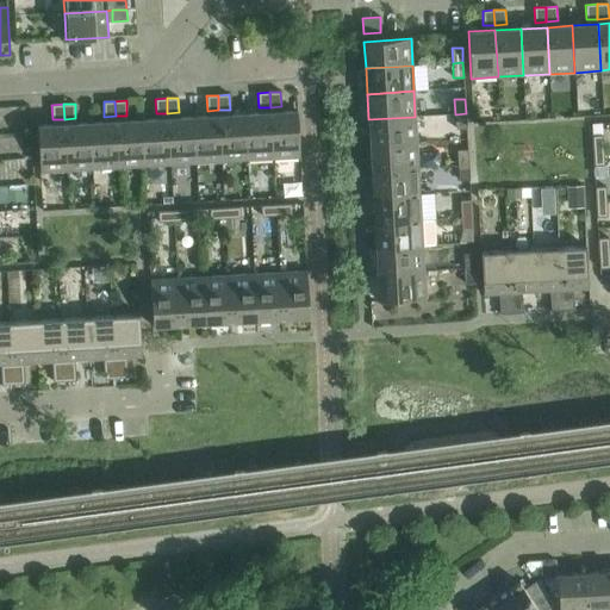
[(297,111),(271,112),(273,159),(300,157),(297,111)]
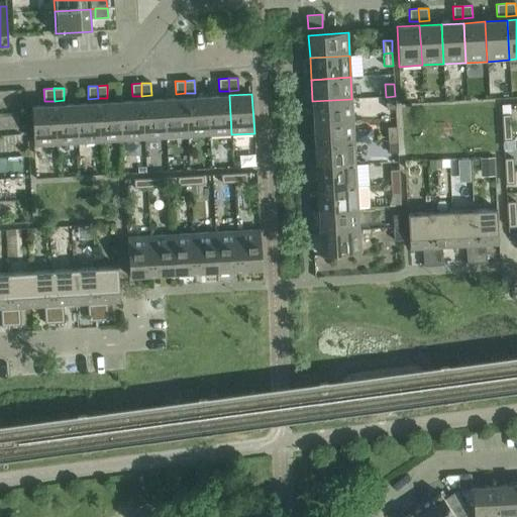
[(229,95),(207,96),(210,136),(231,134),(229,95)]
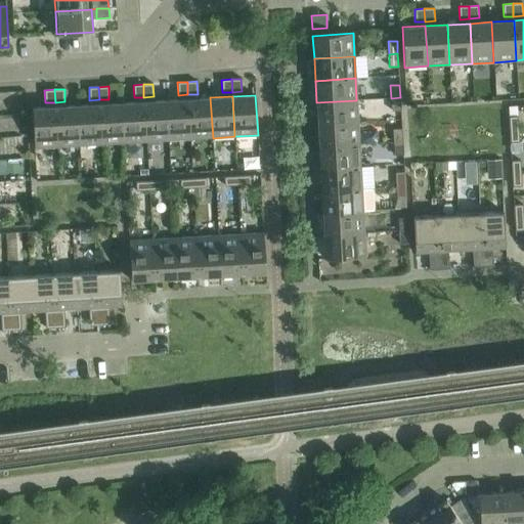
[(210,97),(188,98),(190,139),(213,138),(210,97)]
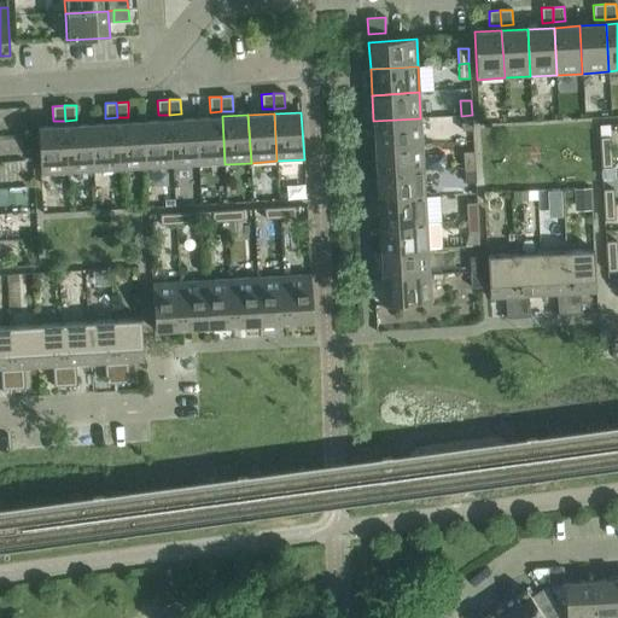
[(472,115),(461,116),(462,130),(473,130),(472,115)]
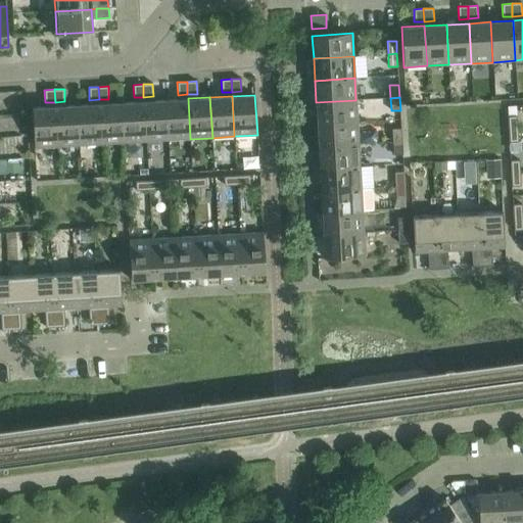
[(188,98),(165,100),(168,140),(190,139),(188,98)]
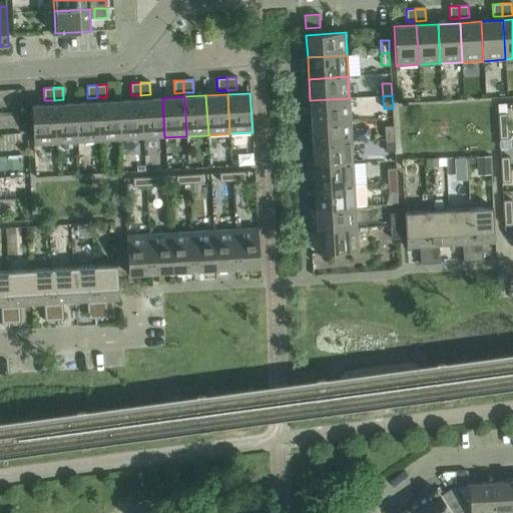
[(162,98),(141,99),(143,138),(164,137),(162,98)]
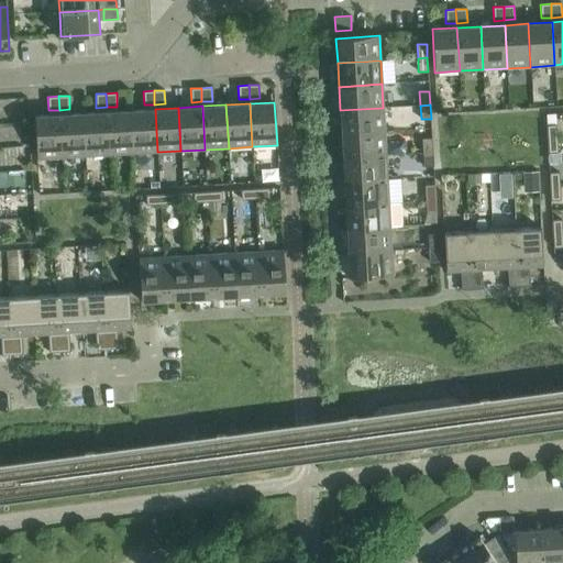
[(383,108),(340,110),(341,134),(385,131),(383,108)]
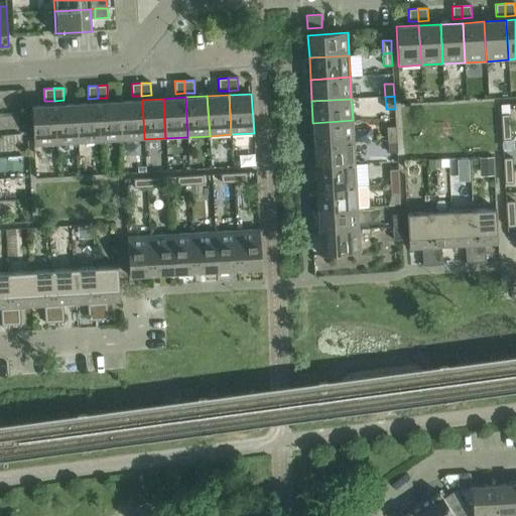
[(142,100),(120,101),(122,141),(144,139),(142,100)]
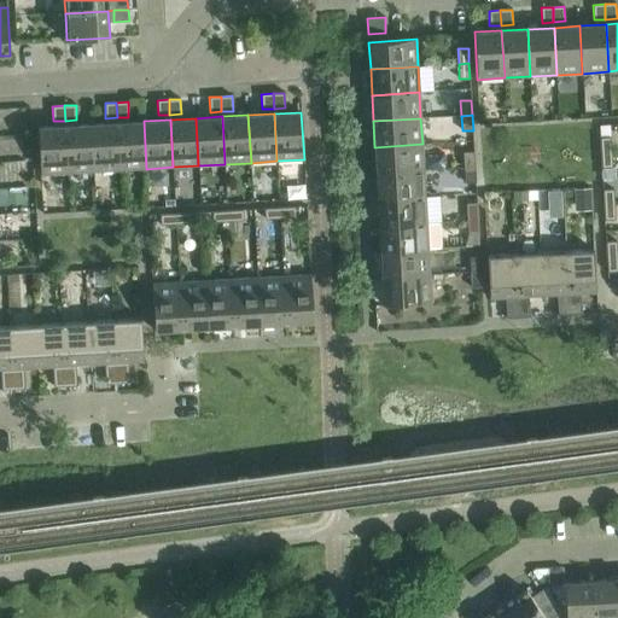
[(144,121),(117,123),(120,170),(146,169),(144,121)]
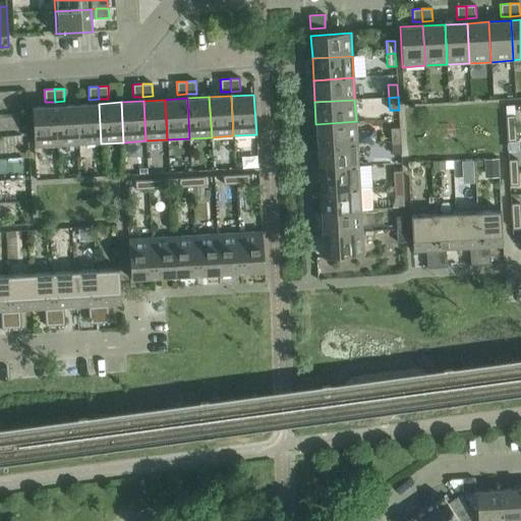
[(99,104),(77,105),(79,145),(101,143),(99,104)]
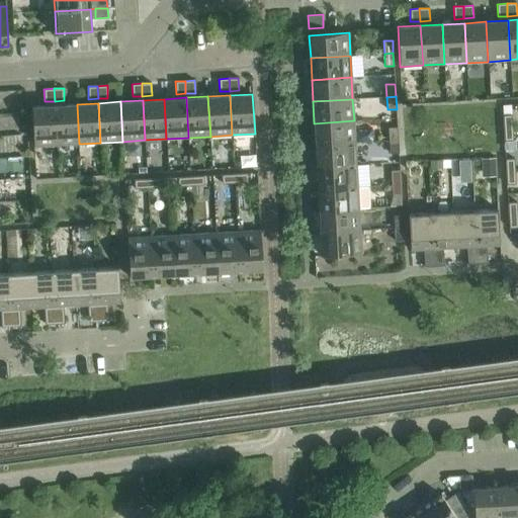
[(77,104),(55,105),(57,145),(79,144),(77,104)]
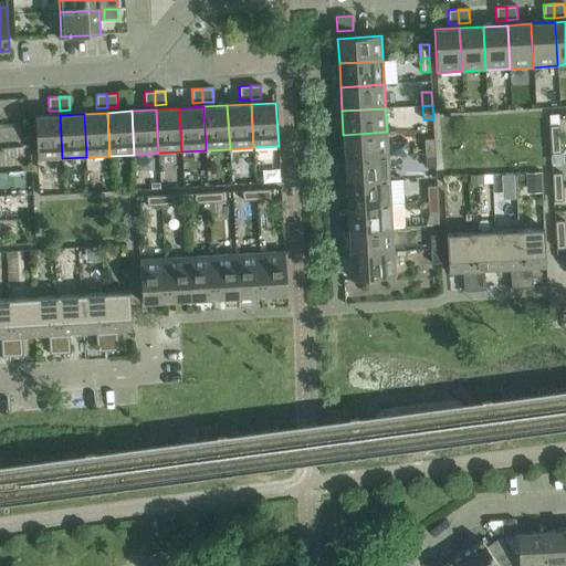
[(38,160),(62,158),(60,115),(34,116),(38,160)]
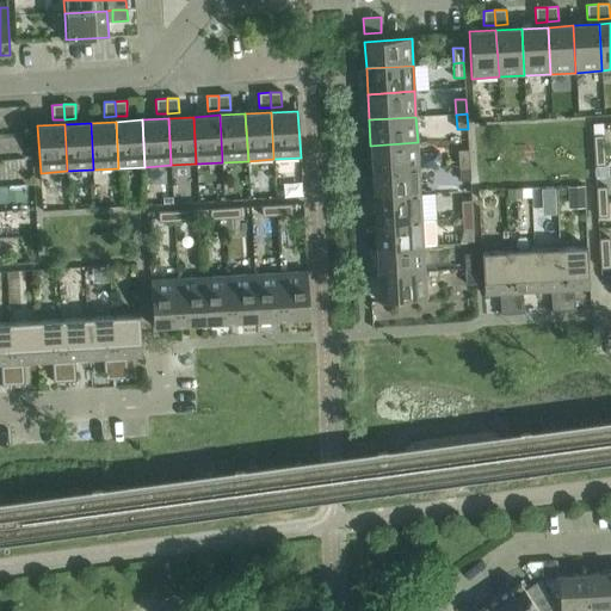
[(593,136),(593,152),(604,150),(604,136),(593,136)]
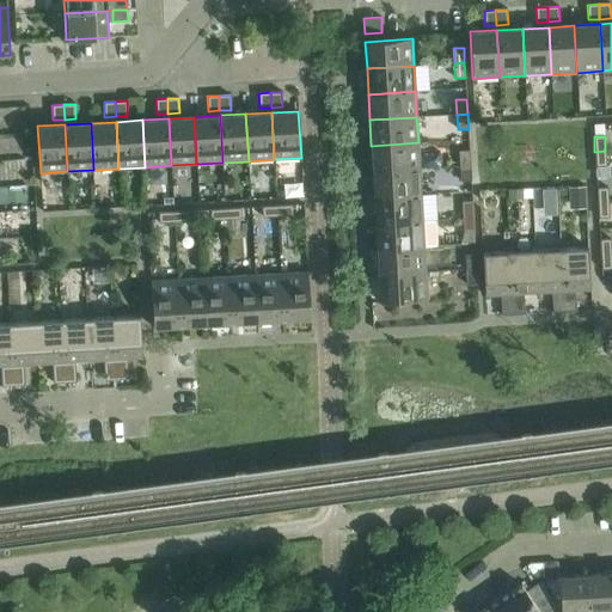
[(418,142),(371,146),(373,171),(420,169),(418,142)]
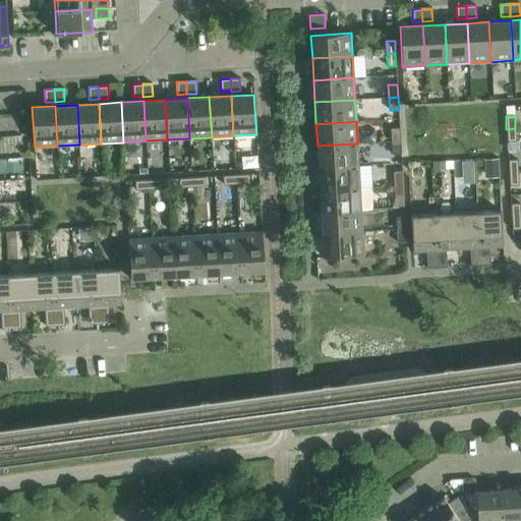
[(391,128),(392,141),(400,140),(400,128),(391,128)]
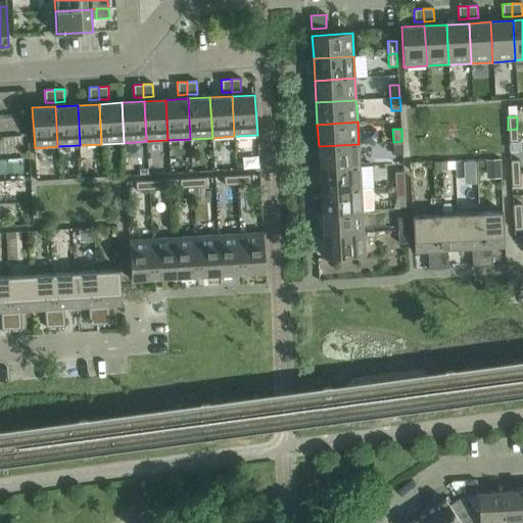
[(517,129),(508,130),(509,142),(518,142),(517,129)]
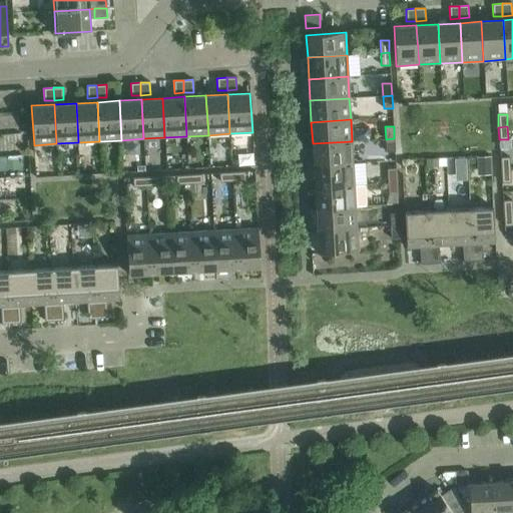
[(394,138),(386,139),(386,152),(395,151),(394,138)]
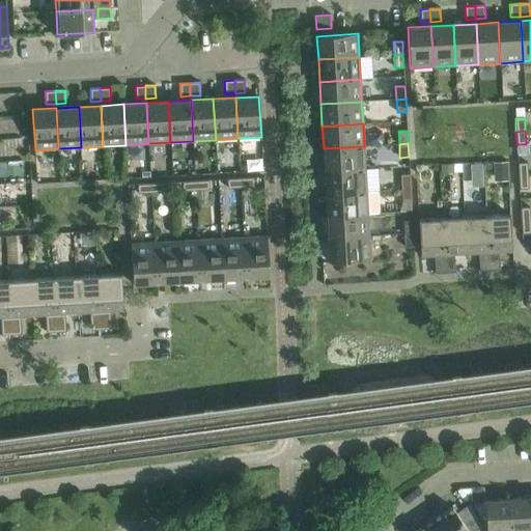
[(364,146),(324,148),(325,171),(365,169),(364,146)]
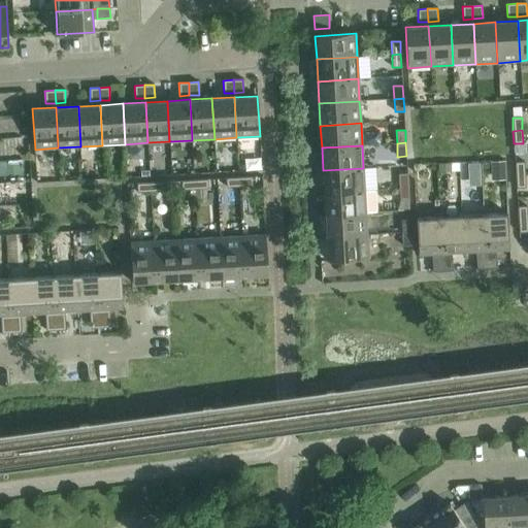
[(504,160),(490,160),(491,171),(505,171),(504,160)]
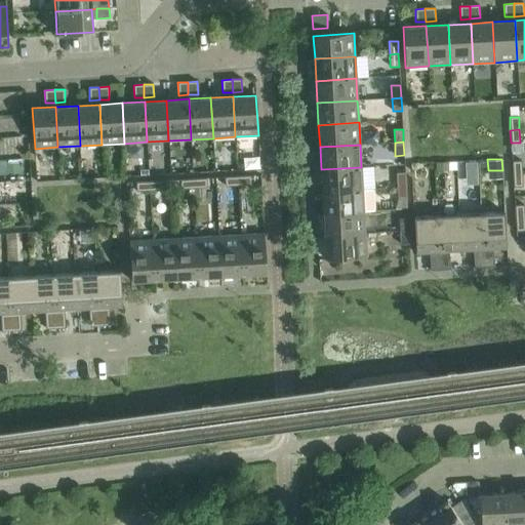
[(477,160),(465,160),(466,171),(478,171),(477,160)]
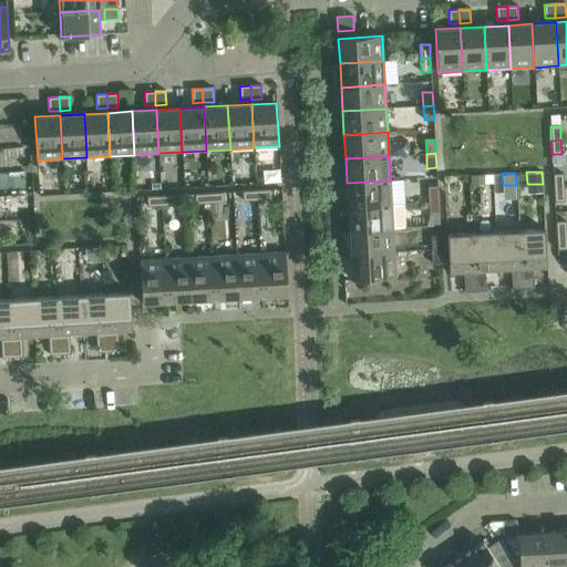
[(484,174),(471,175),(471,185),(484,185),(484,174)]
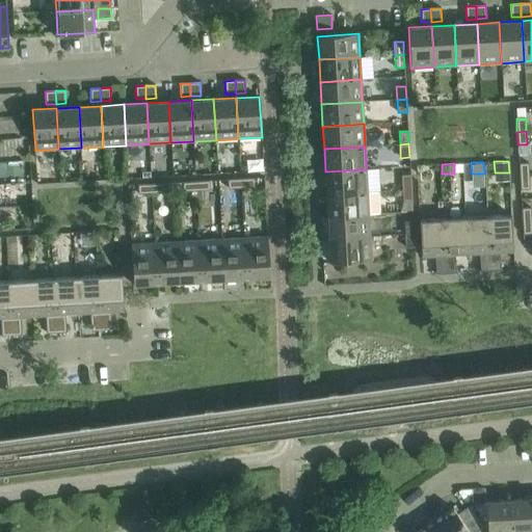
[(519,163),(520,177),(529,176),(528,163),(519,163)]
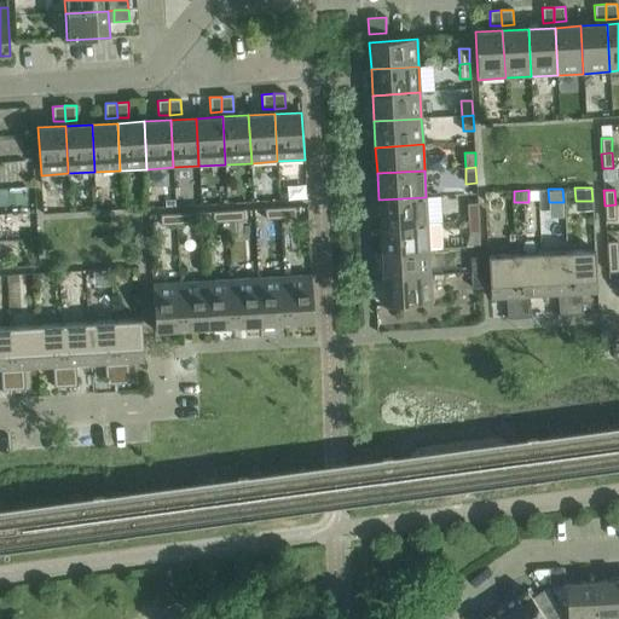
[(426,197),(379,200),(380,226),(427,224),(426,197)]
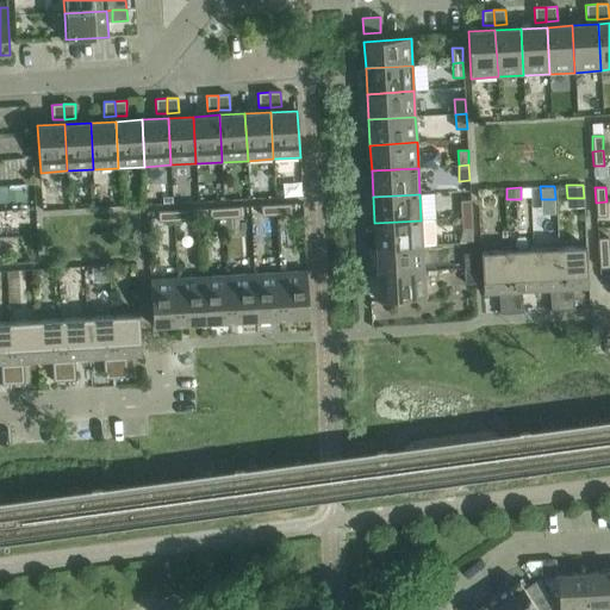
[(460,201),(461,216),(472,216),(471,200),(460,201)]
